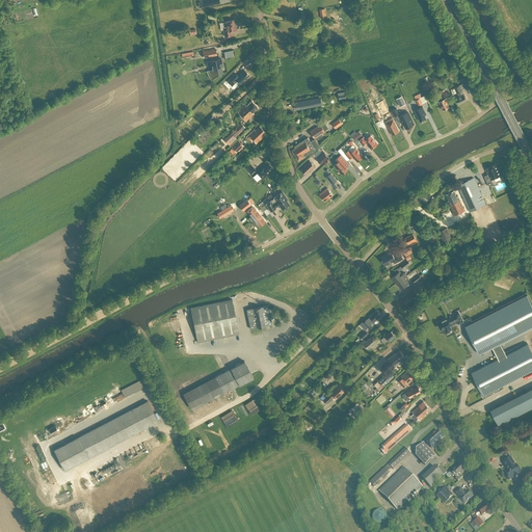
[(225,22),(222,22),(223,30),(224,36),(232,35),(231,31),(236,30),(236,25),(235,26),(234,19),(225,21),(225,22)]
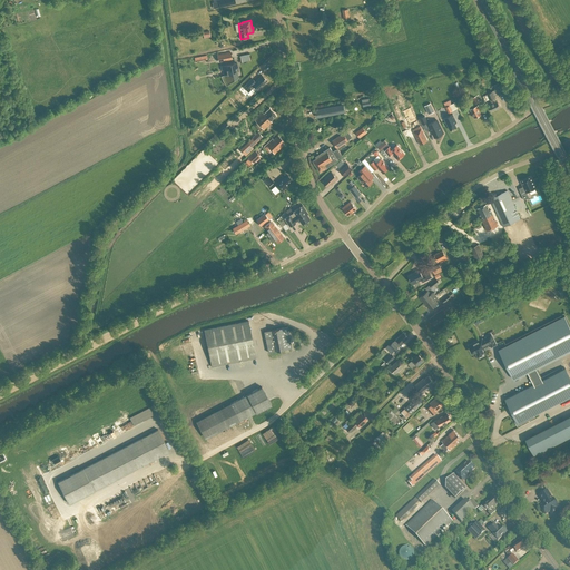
[(331,27),(331,29),(328,30),(330,39),(338,37),(336,28),(335,29),(334,26),(331,27)]
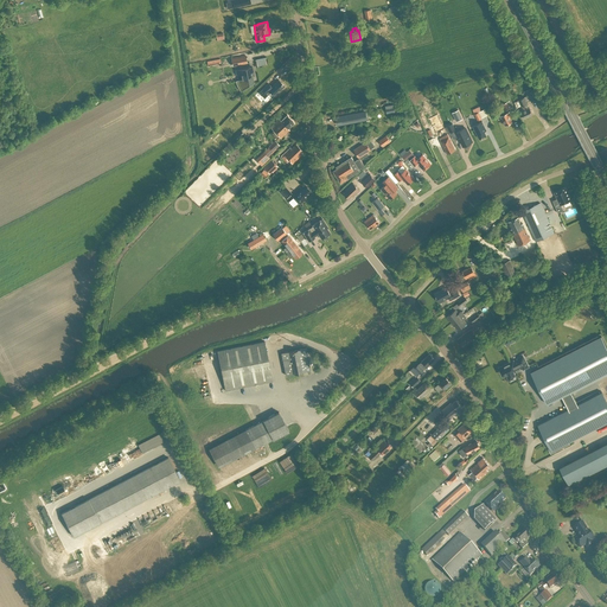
[(231,58),(232,65),(240,64),(241,64),(247,63),(246,56),(231,58)]
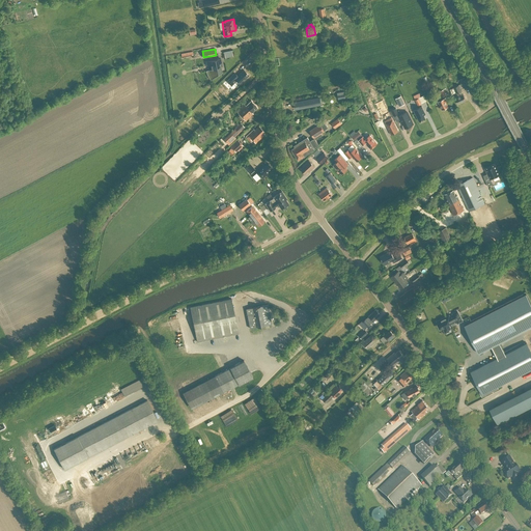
[(218,73),(223,72),(221,65),(222,65),(220,57),(206,60),(207,65),(211,64),(212,68),(206,70),(207,75),(211,79),(218,73)]
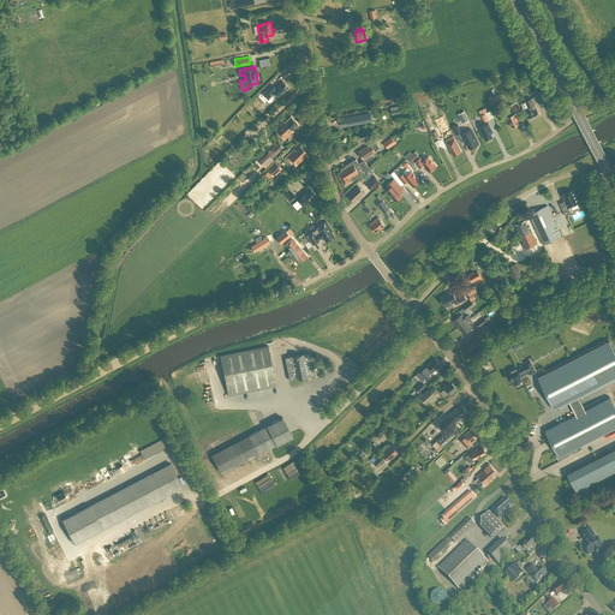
[(267,90),(262,94),(266,99),(268,100),(274,93),(278,96),(288,87),(282,81),(275,88),(272,84),(266,89),(267,90)]
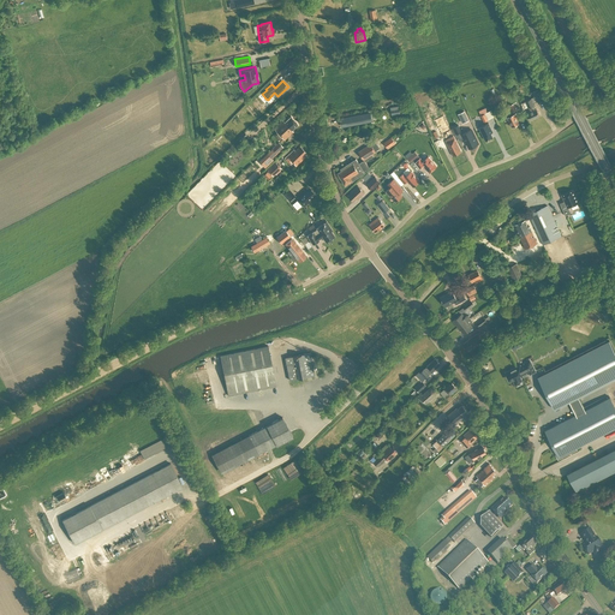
[(533,91),(538,102),(543,100),(538,89),(533,91)]
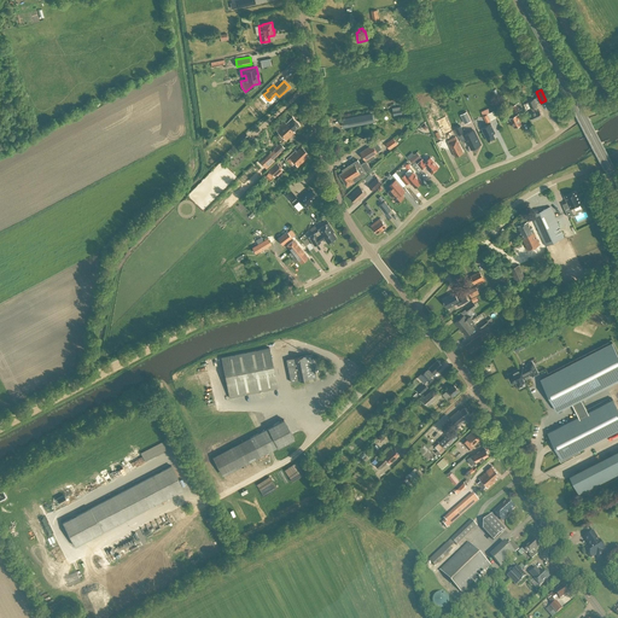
[(530,114),(532,121),(542,116),(534,99),(528,101),(531,108),(535,106),(536,109),(531,110),(532,112),(530,114)]
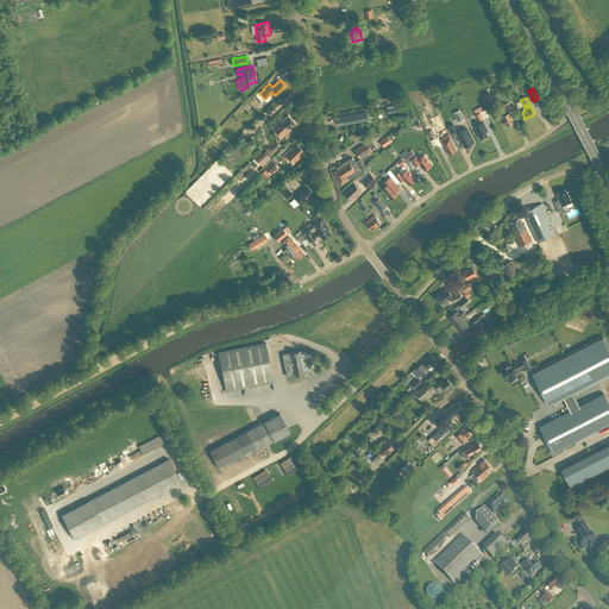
[(460,111),(453,113),(458,121),(464,119),(460,111)]
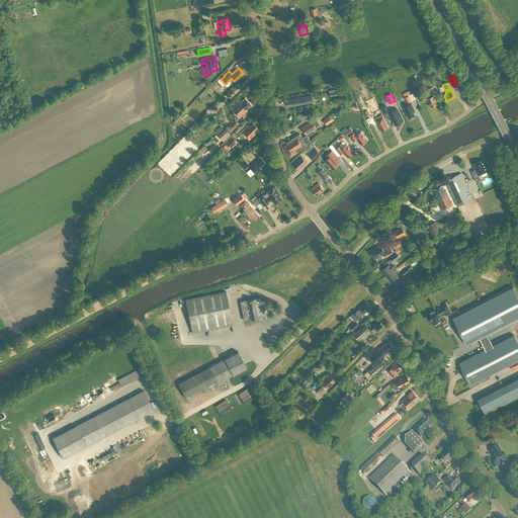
[(313,101),(312,95),(287,100),(288,106),(313,101)]
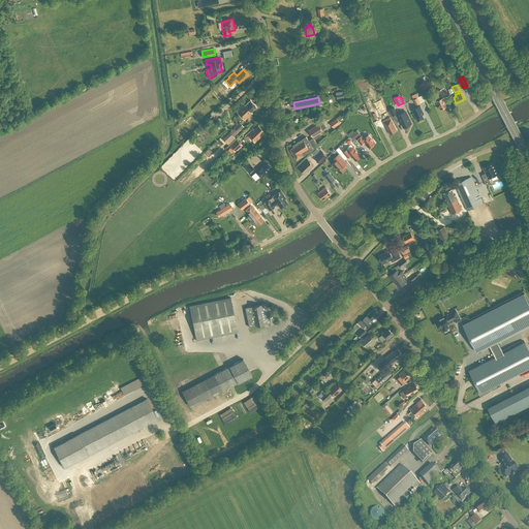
[(444,101),(446,100),(444,97),(436,101),(440,110),(446,106),(444,101)]
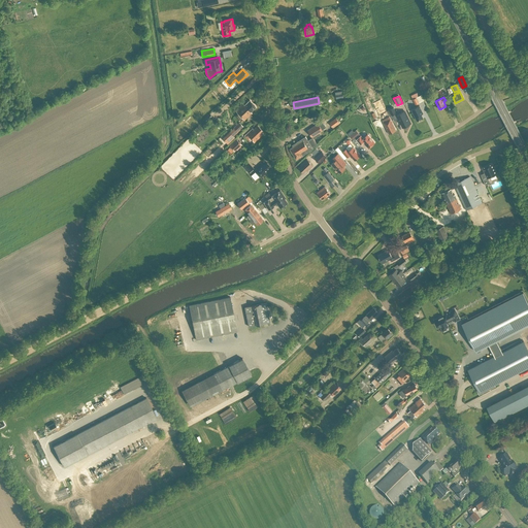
[(252,113),(251,111),(256,106),(251,100),(244,105),(242,103),(235,110),(244,121),(252,113)]
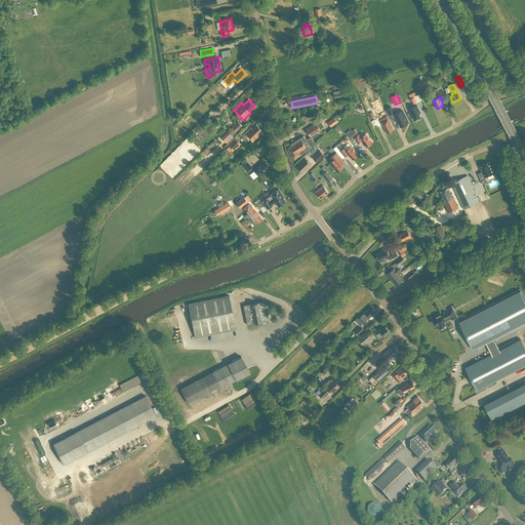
[(409,109),(414,120),(420,117),(417,112),(419,111),(417,105),(409,109)]
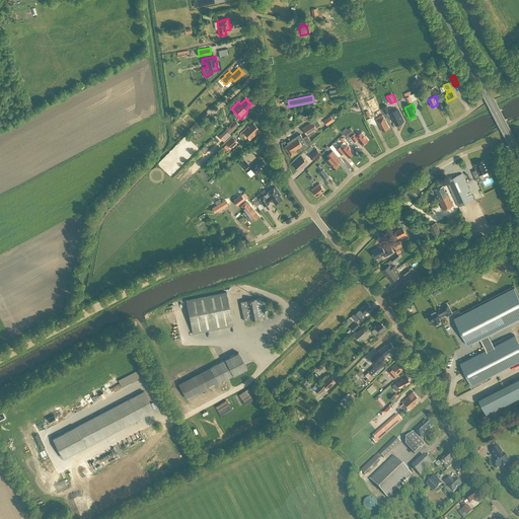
[(394,121),(396,125),(403,122),(397,109),(390,113),(387,105),(382,107),(385,114),(388,112),(393,122),(394,121)]
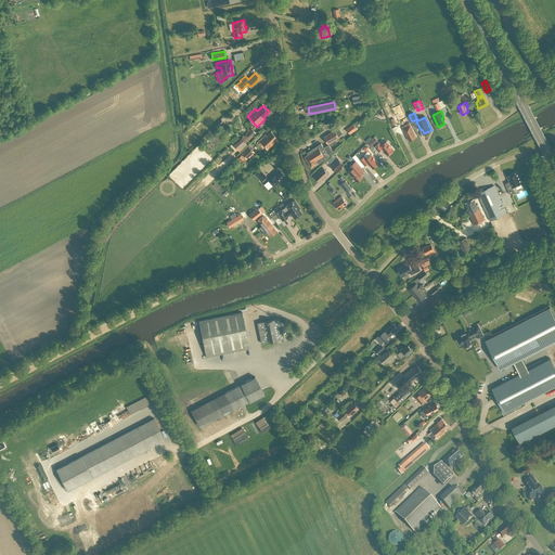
[(409,123),(402,127),(409,141),(416,138),(409,123)]
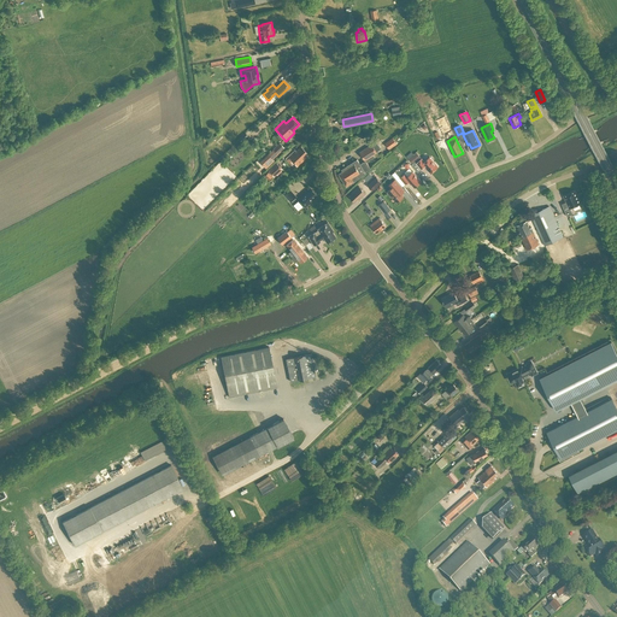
[(385,144),(389,150),(397,144),(393,137),(385,144)]
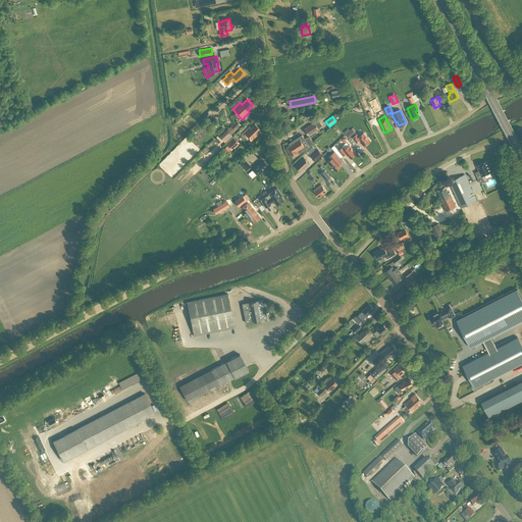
[(237,120),(219,137),(223,141),(225,143),(232,136),(230,134),(235,131),(241,124),(237,120)]
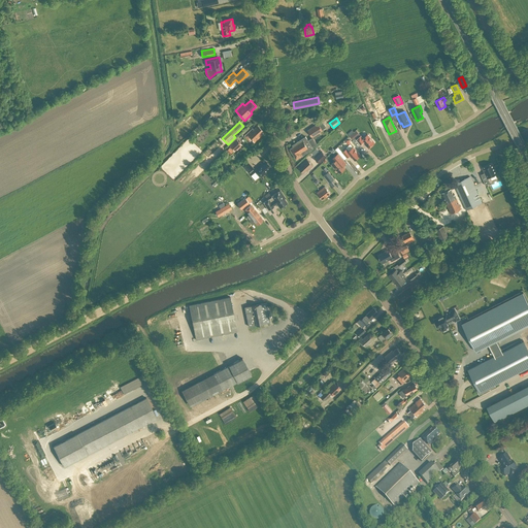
[(312,137),(323,130),(326,128),(323,124),(320,125),(319,124),(308,130),(312,138),(308,140),(306,137),(293,145),(294,146),(291,150),(297,160),(310,151),(314,147),(318,144),(312,137)]
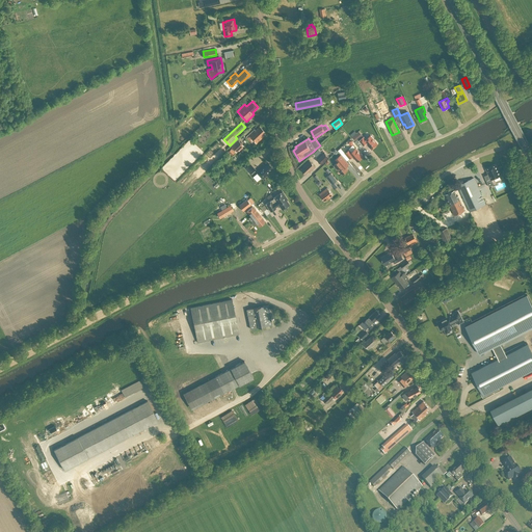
[(255,130),(248,135),(246,138),(251,142),(254,140),(257,143),(266,135),(264,133),(265,132),(260,127),(256,131),(255,130)]
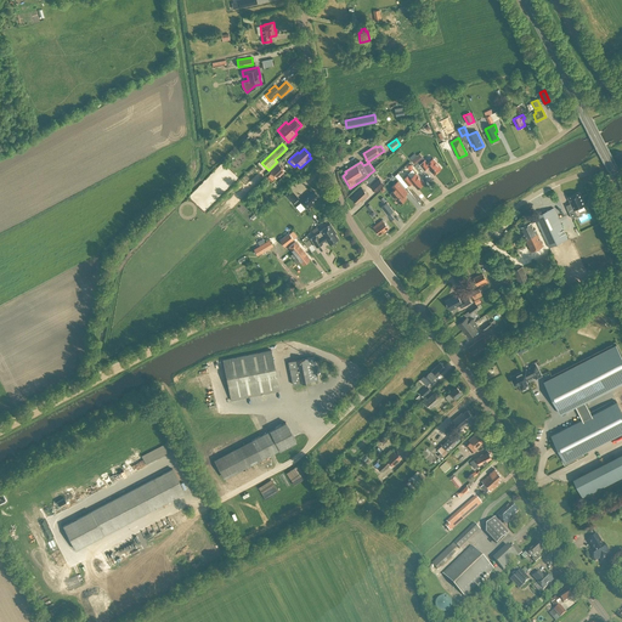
[(428,168),(434,175),(442,168),(434,158),(428,163),(425,159),(419,164),(425,170),(428,168)]
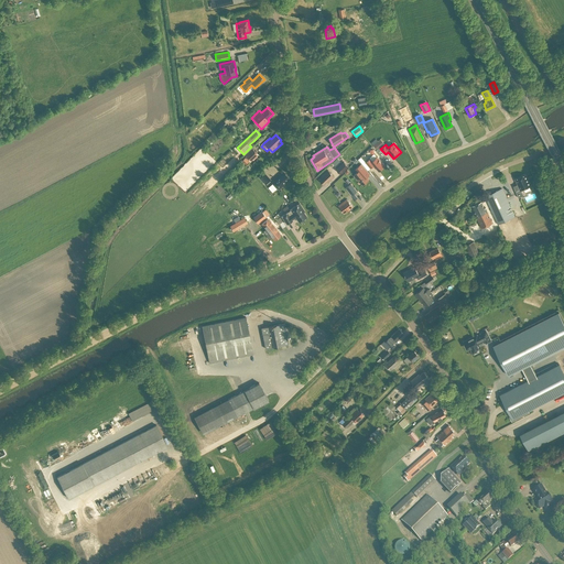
[(246,156),(250,162),(258,154),(253,149),(246,156)]
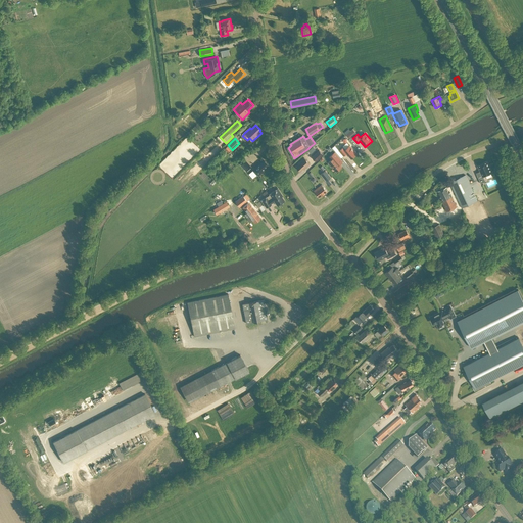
[(343,147),(339,151),(343,155),(346,153),(351,158),(358,153),(350,145),(345,149),(343,147)]
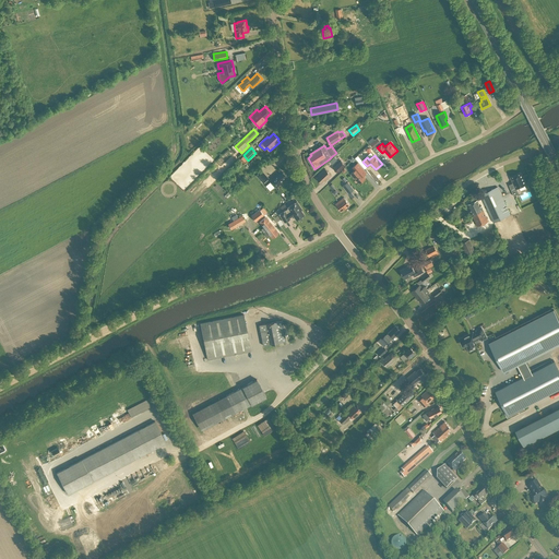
[(333,168),(339,173),(346,165),(342,161),(333,168)]
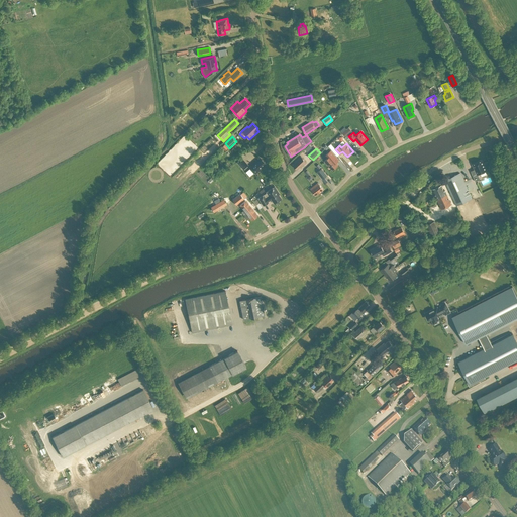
[(327,153),(330,157),(324,161),(328,166),(328,165),(332,170),(338,165),(333,159),(336,157),(331,150),(327,153)]
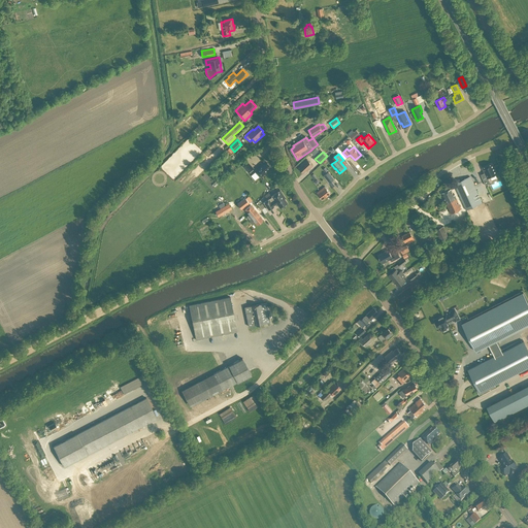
[(303,165),(300,168),(304,173),(306,171),(307,171),(314,166),(307,160),(302,165),(303,165)]
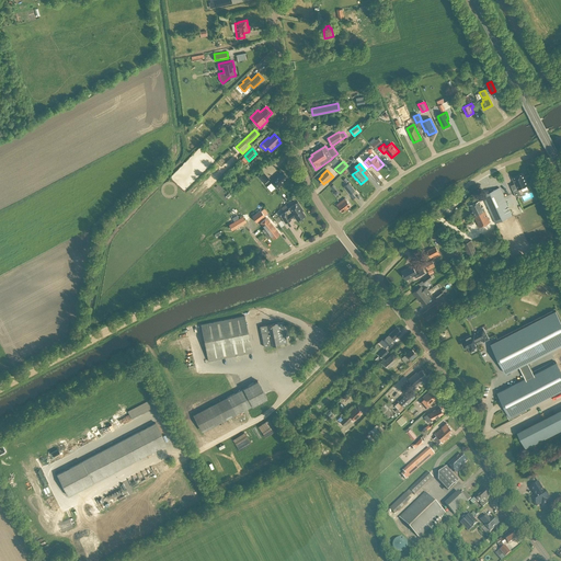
[(264,183),(270,179),(263,171),(258,175),(264,183)]
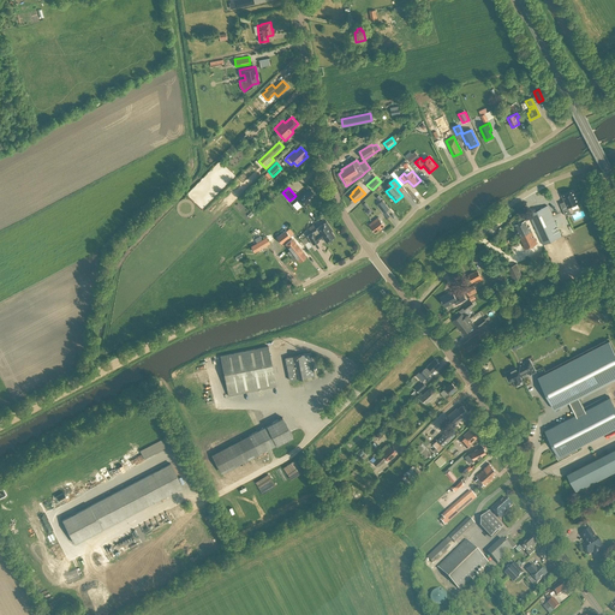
[(298,199),(292,204),(298,210),(303,206),(304,207),(310,202),(309,201),(316,195),(310,187),(303,195),(302,193),(297,198),(298,199)]
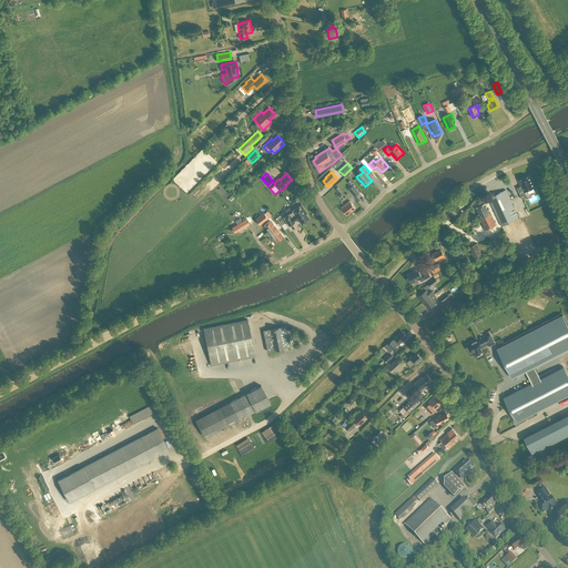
[(519,180),(524,189),(518,192),(523,200),(527,198),(525,191),(534,186),(530,179),(529,176),(528,175),(526,176),(526,178),(519,180)]
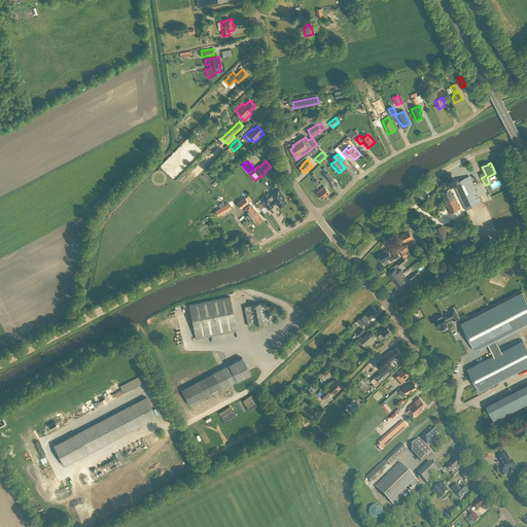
[(323,175),(328,183),(334,179),(328,172),(323,175)]
